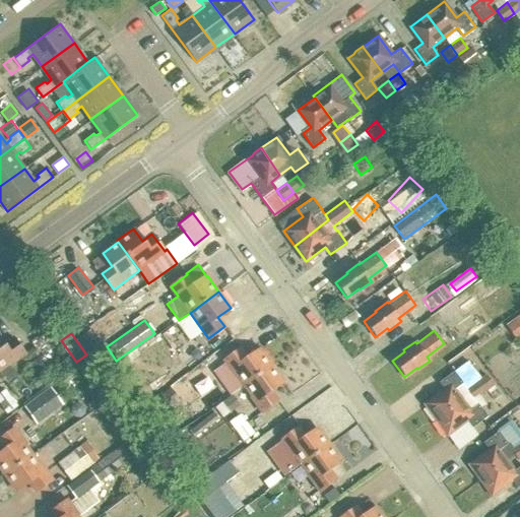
[(0,372),(25,353),(13,337),(3,344),(0,339),(0,372)]
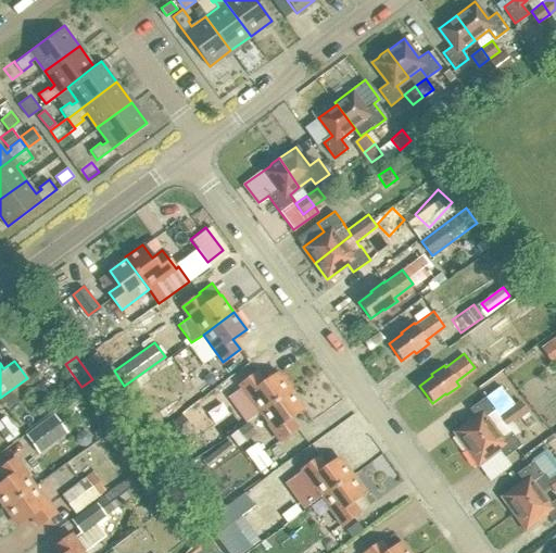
[(257,372),(240,385),(242,387),(260,412),(291,390),(278,373),(265,382),(257,372)]
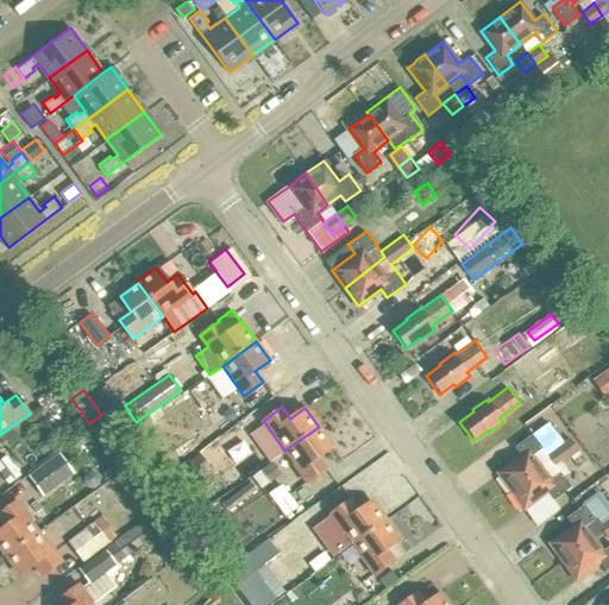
[(318,455),(332,446),(319,427),(284,451),(306,480),(318,473),(325,467),(318,455)]
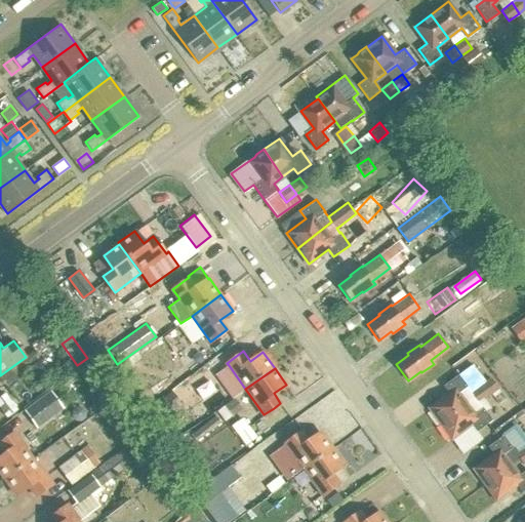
[(468,386),(458,373),(443,385),(449,393),(429,408),(439,423),(466,403),(475,397),(471,392),(468,386)]
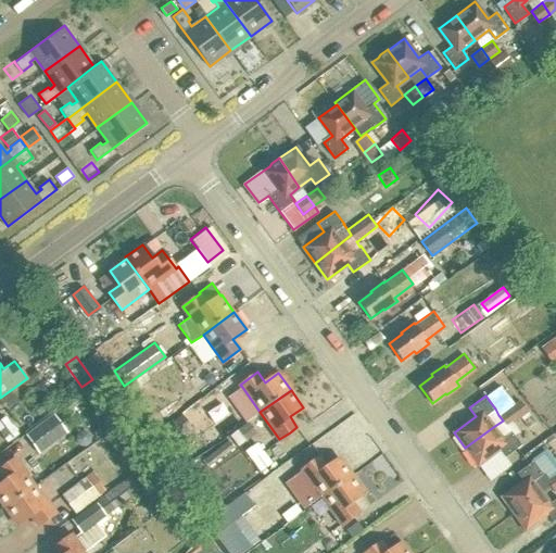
[(43,416),(47,402),(32,398),(28,412),(43,416)]
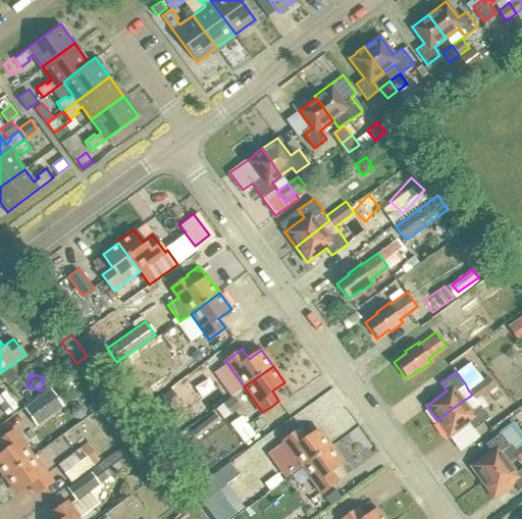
[(472,395),(463,401),(436,420),(449,435),(469,421),(474,427),(489,416),(483,408),(487,405),(481,396),(496,384),(488,374),(468,390),(472,395)]
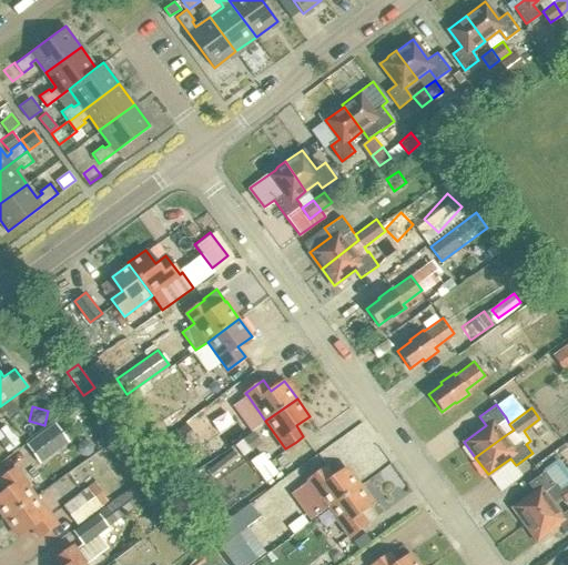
[(117,436),(127,429),(119,417),(108,425),(117,436)]
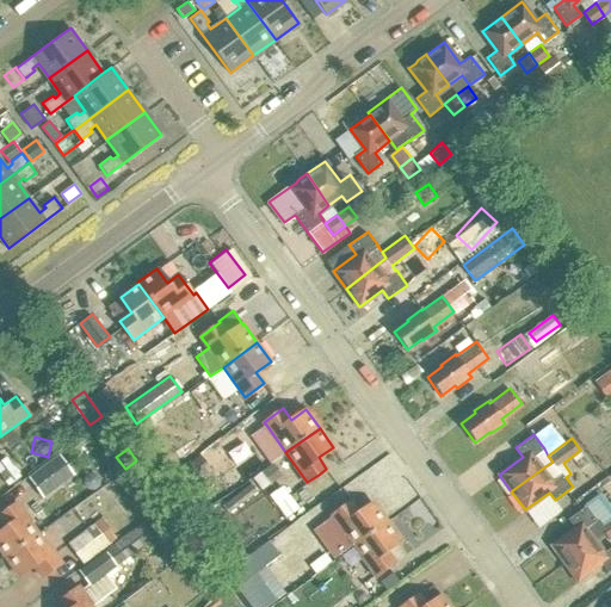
[(74,475),(59,454),(28,477),(43,497),(74,475)]
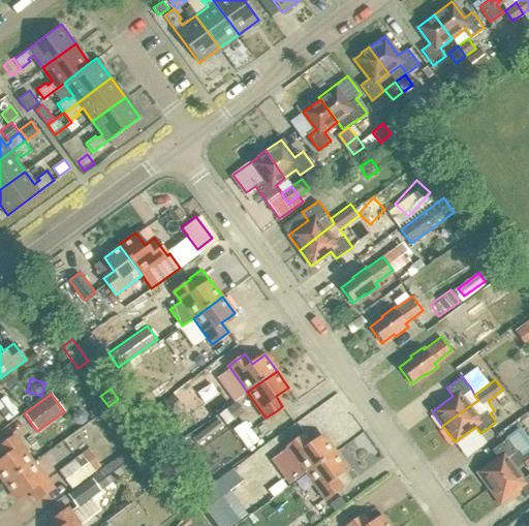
[(163,422),(183,406),(173,394),(164,400),(165,401),(154,409),(163,422)]
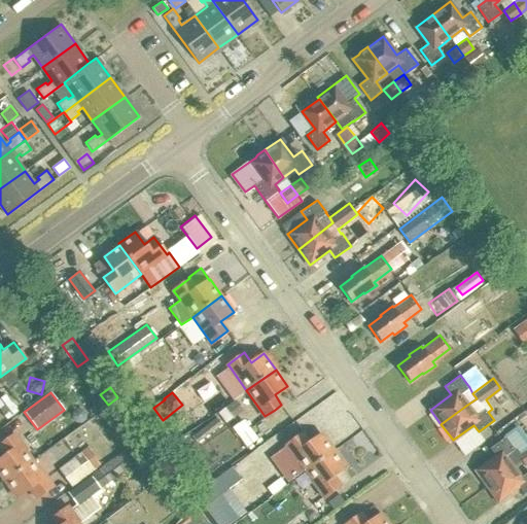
[(0,410),(6,418),(18,410),(5,393),(0,396),(0,410)]
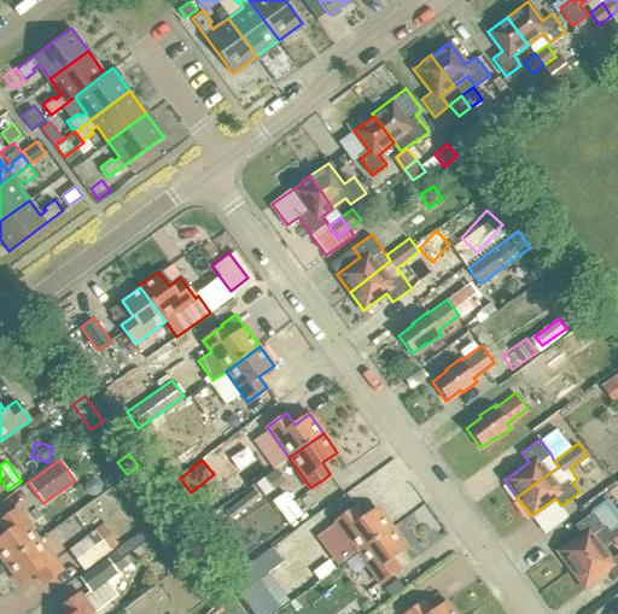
[(101,484),(98,478),(92,478),(85,481),(83,489),(88,493),(94,495),(100,491),(101,484)]
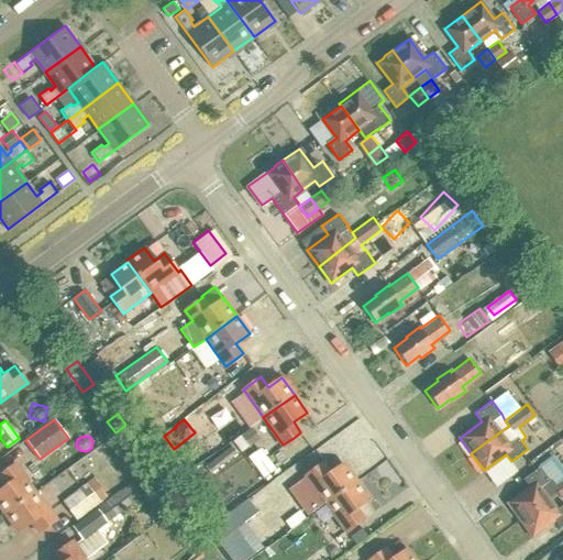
[(161,460),(170,453),(158,438),(148,445),(161,460)]
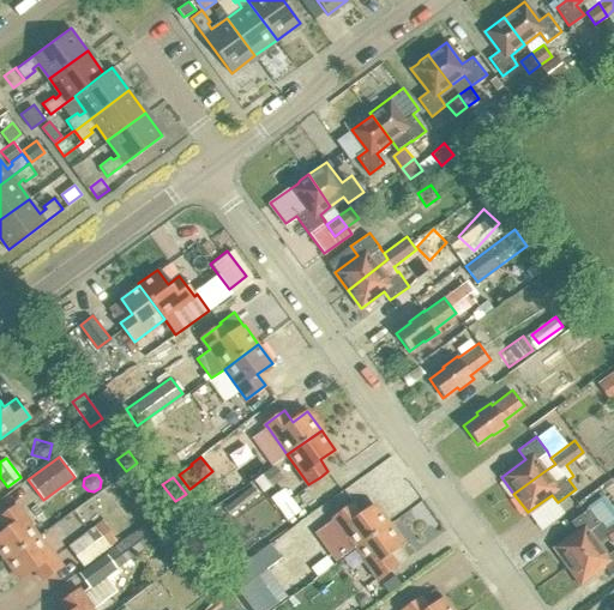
[(156,511),(132,478),(121,485),(145,519),(156,511)]
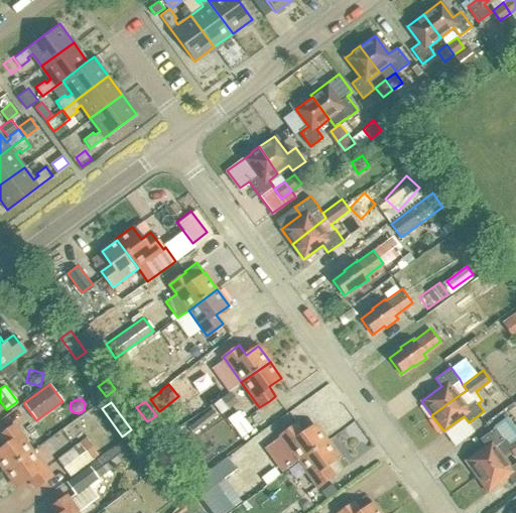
[(187,426),(192,432),(217,414),(211,408),(187,426)]
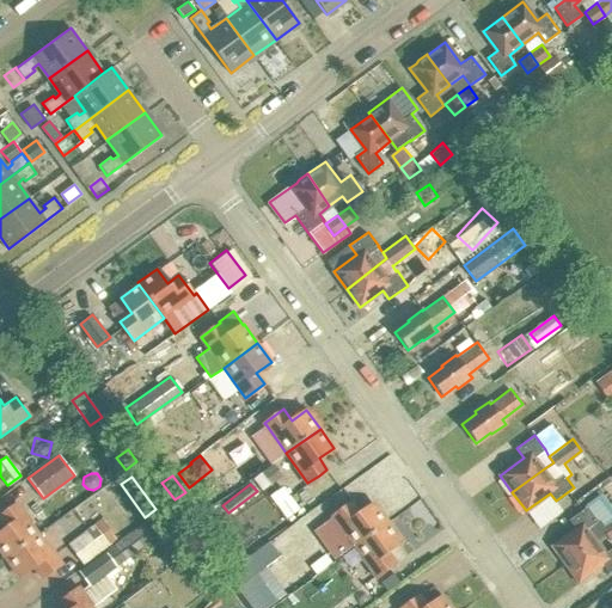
[(310,509),(318,522),(349,501),(341,487),(310,509)]
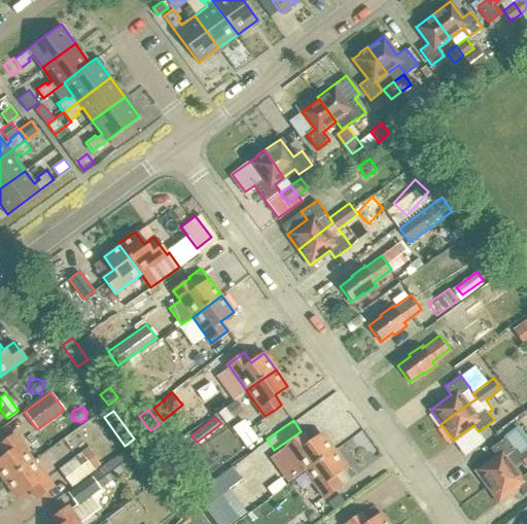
[(285,444),(305,470),(335,449),(322,432),(309,442),(302,432),(285,444)]
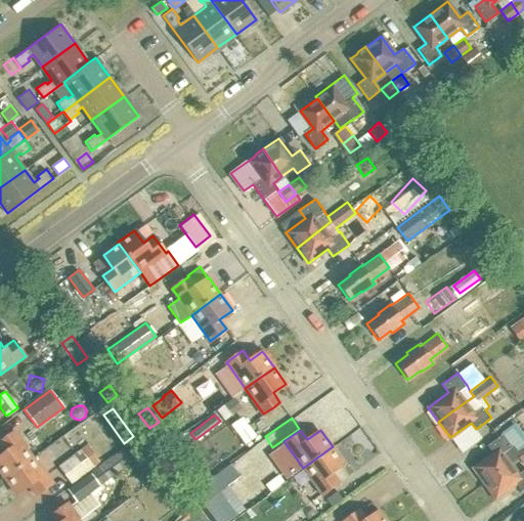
[(0,457),(0,472),(4,479),(34,458),(14,432),(0,442),(0,446),(5,453),(0,457)]
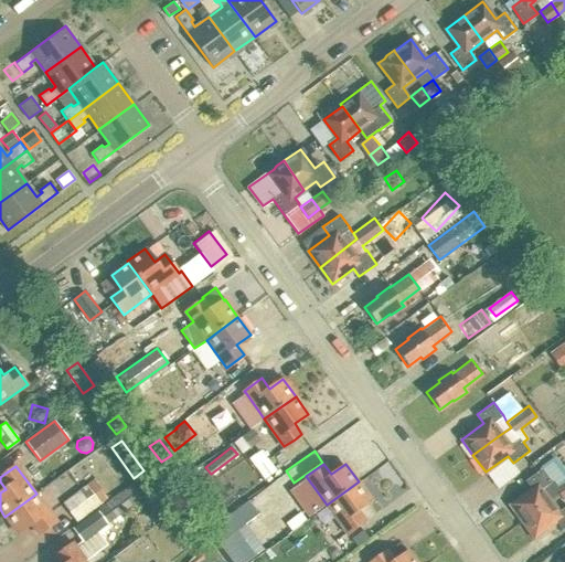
[(550,499),(542,488),(552,481),(551,480),(541,467),(524,479),(531,488),(509,505),(521,520),(550,499)]
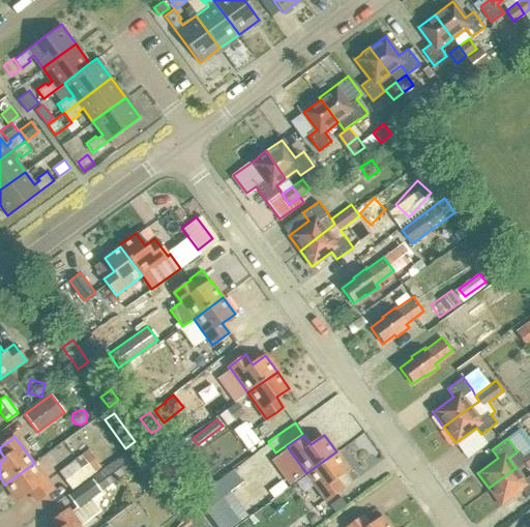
[(143,440),(120,457),(129,469),(152,452),(143,440)]
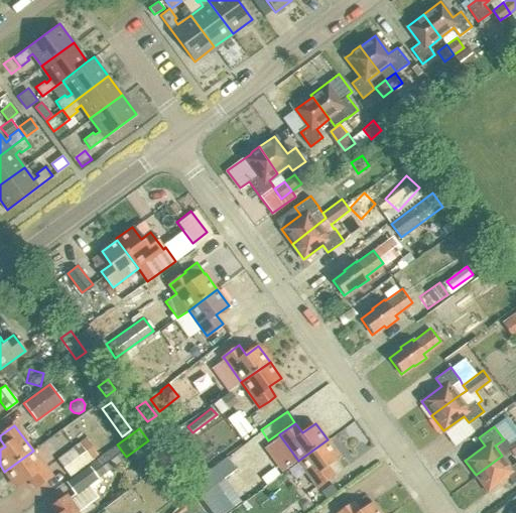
[(175,434),(163,442),(168,451),(180,441),(175,434)]
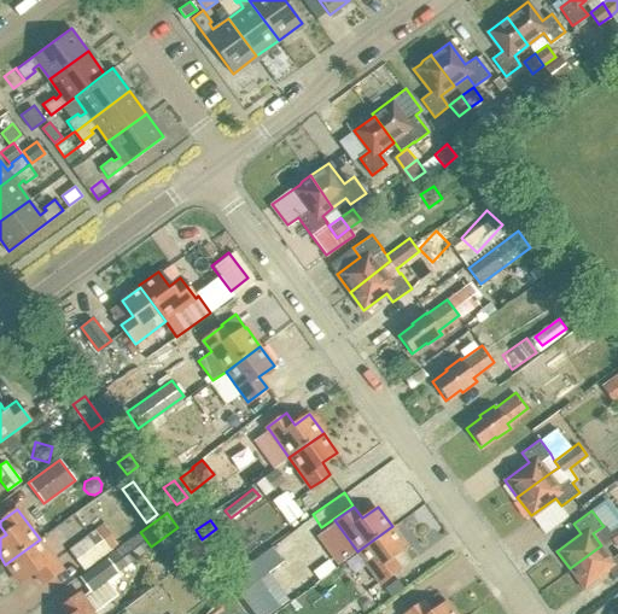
[(617,522),(607,531),(616,545),(617,543),(617,522)]
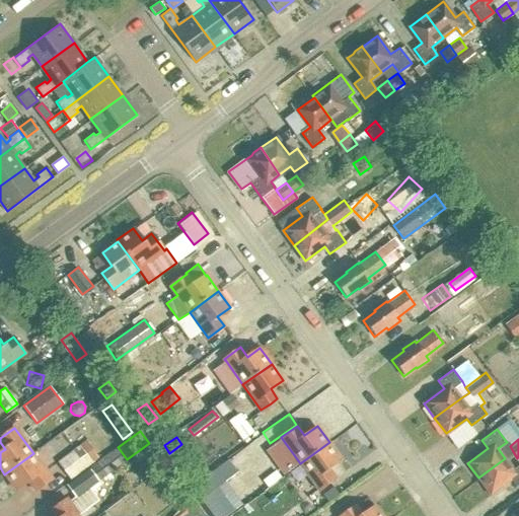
[(86,440),(58,461),(71,480),(99,458),(86,440)]
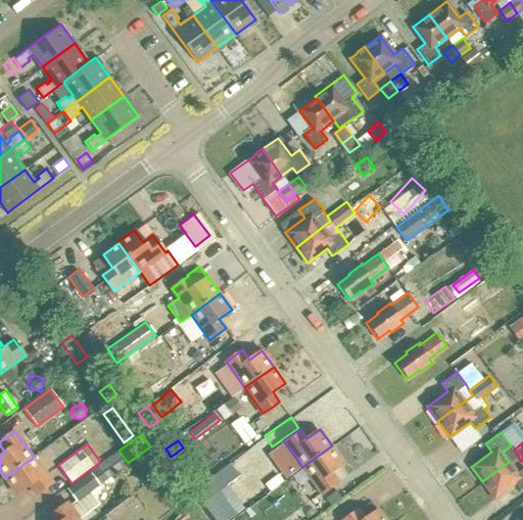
[(331,471),(343,462),(332,445),(302,467),(321,493),(338,481),(331,471)]
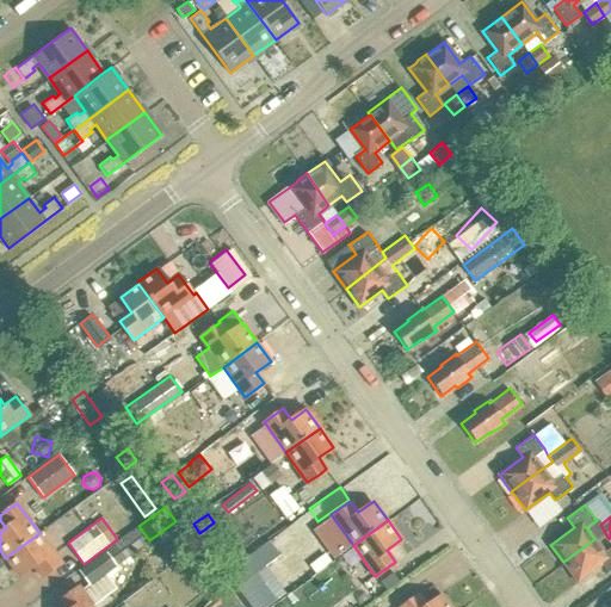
[(42,577),(62,563),(39,533),(5,558),(19,577),(34,565),(42,577)]
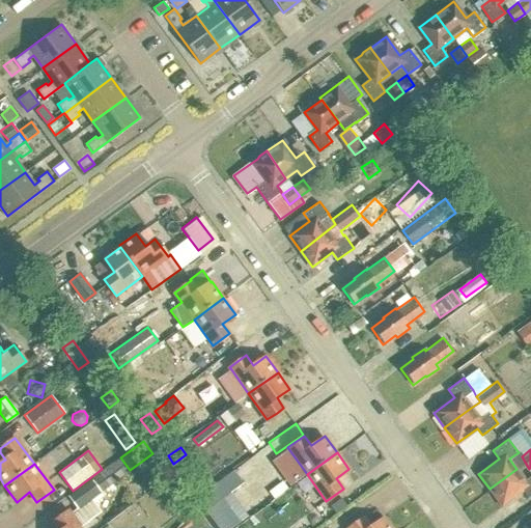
[(218,527),(230,527),(241,521),(223,497),(242,482),(232,469),(195,498),(218,527)]
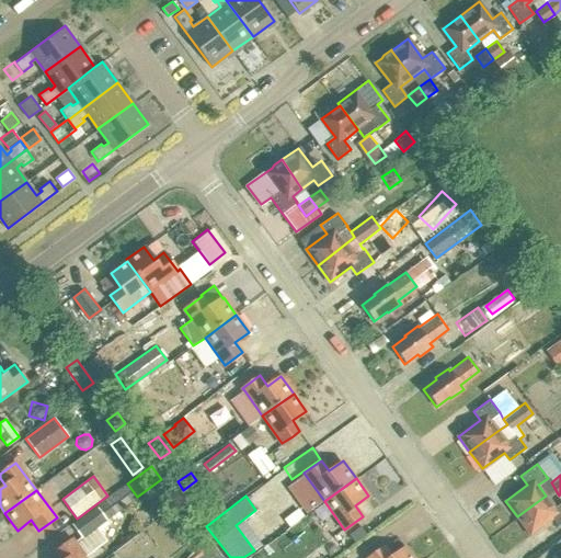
[(560,501),(553,507),(546,496),(517,516),(529,533),(551,516),(557,525),(560,521),(560,501)]
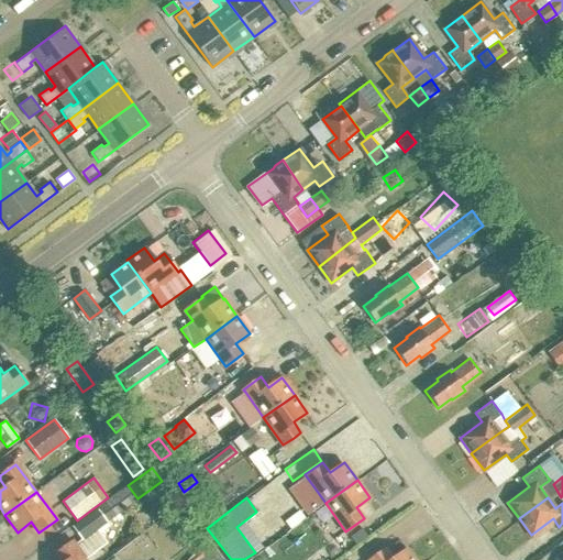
[(73,526),(83,540),(108,522),(97,508),(73,526)]
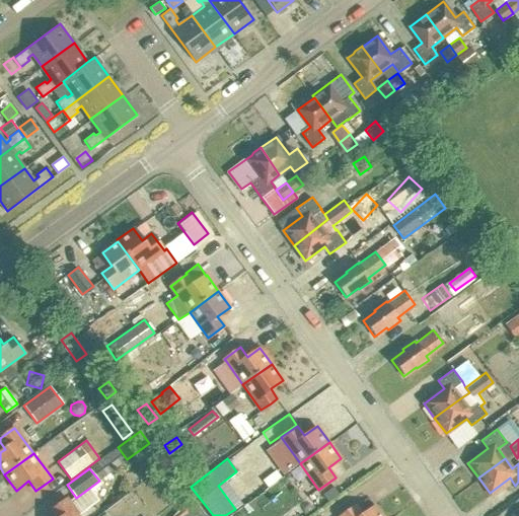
[(334,487),(322,494),(328,501),(339,494),(334,487)]
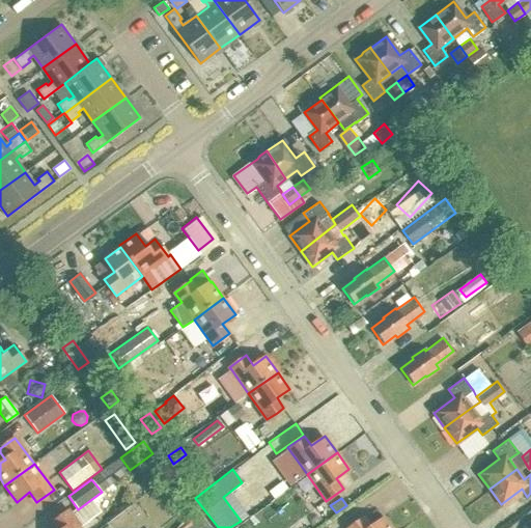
[(80,527),(81,527),(102,511),(92,499),(71,515),(68,511),(52,524),(55,527),(80,527)]
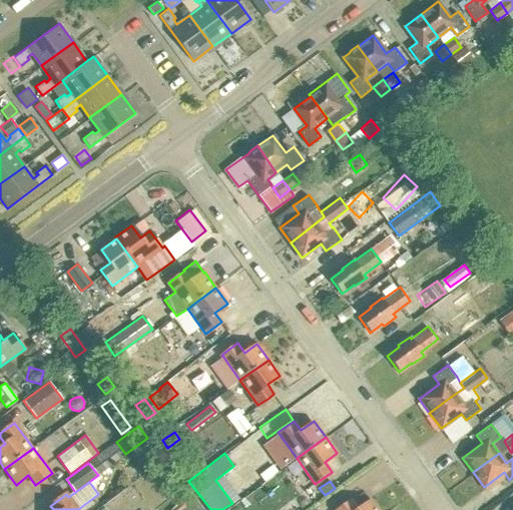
[(335,509),(378,509),(371,499),(359,508),(352,499),(335,509)]
